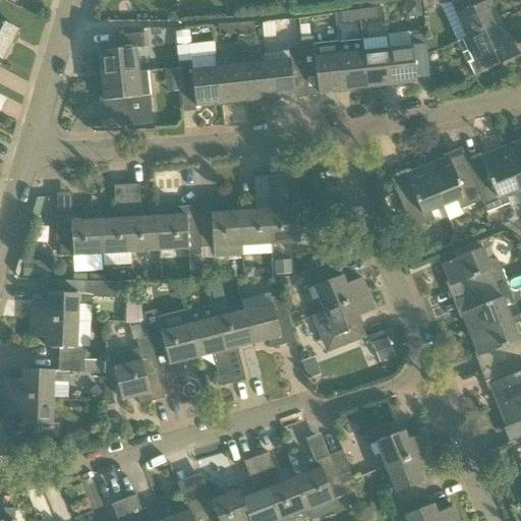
[(291,13),(290,0),(275,0),(276,4),(277,14),(291,13)]
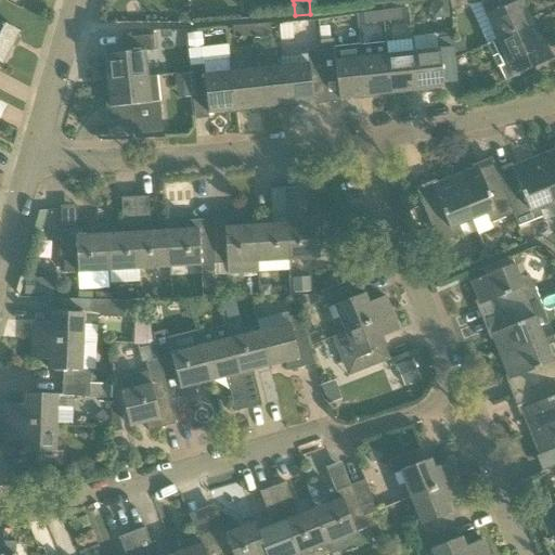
[(488,44),(497,41),(532,24),(520,0),(519,0),(502,9),(499,0),(450,0),(451,10),(469,5),(488,44)]
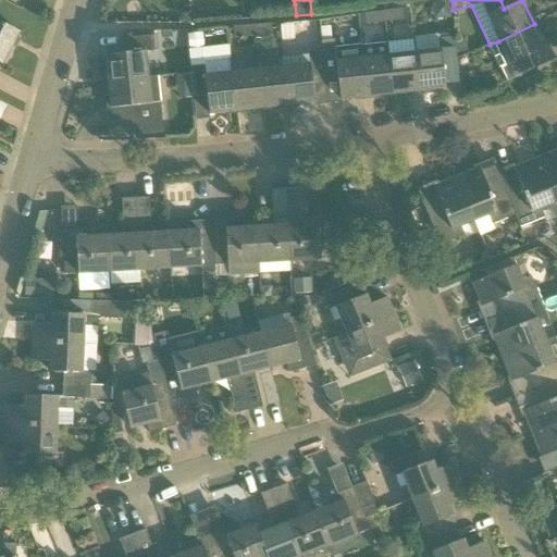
[(384,23),(404,21),(403,10),(383,12),(384,23)]
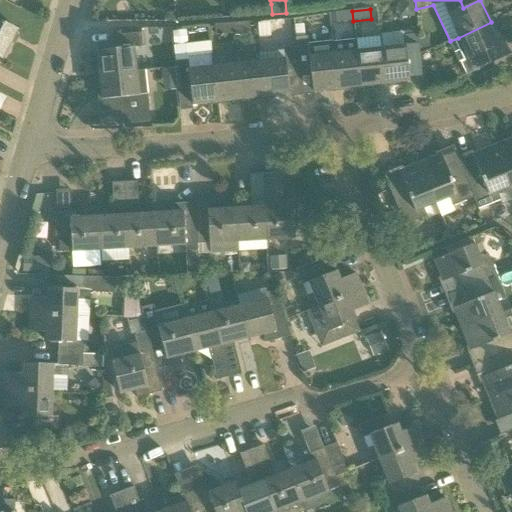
[(353,21),(352,11),(335,13),(337,23),(353,21)]
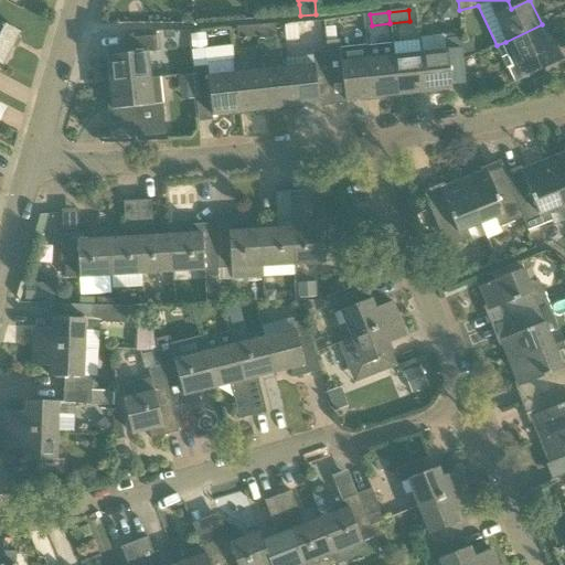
[(0,63),(2,65),(19,33),(0,22),(0,63)]
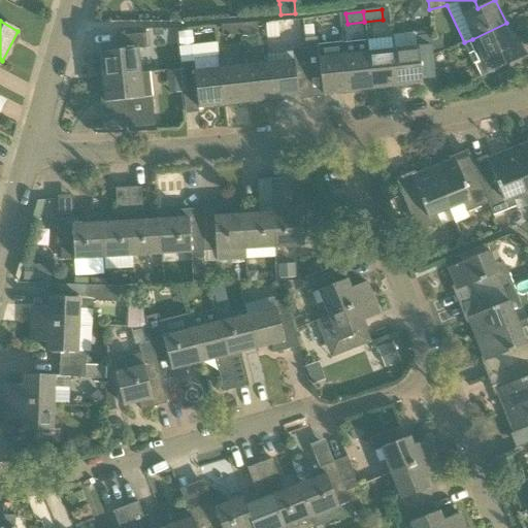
[(239,25),(240,35),(258,33),(257,23),(239,25)]
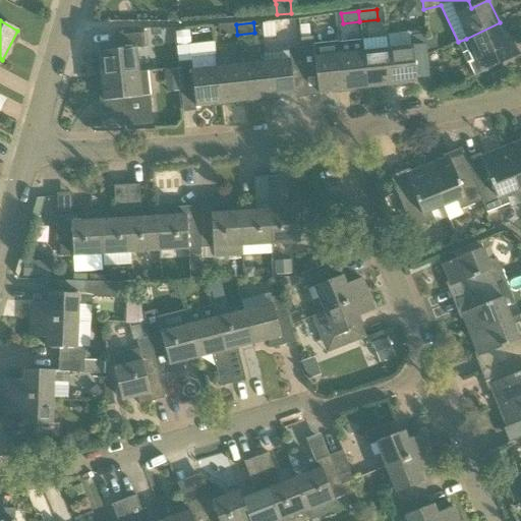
[(500,22),(466,39),(476,59),(468,63),(474,76),(500,64),(495,52),(510,45),(500,22)]
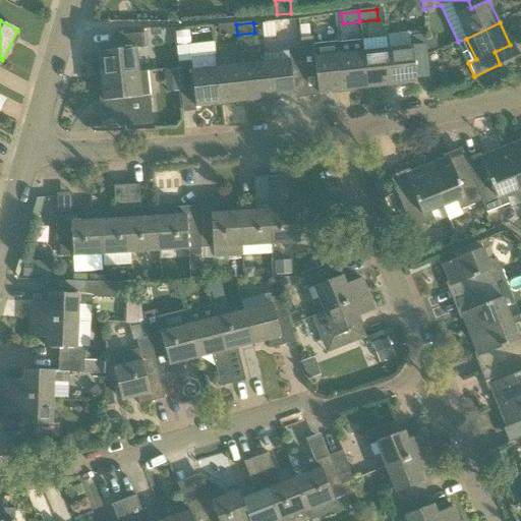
[(237,35),(236,24),(219,25),(219,36),(237,35)]
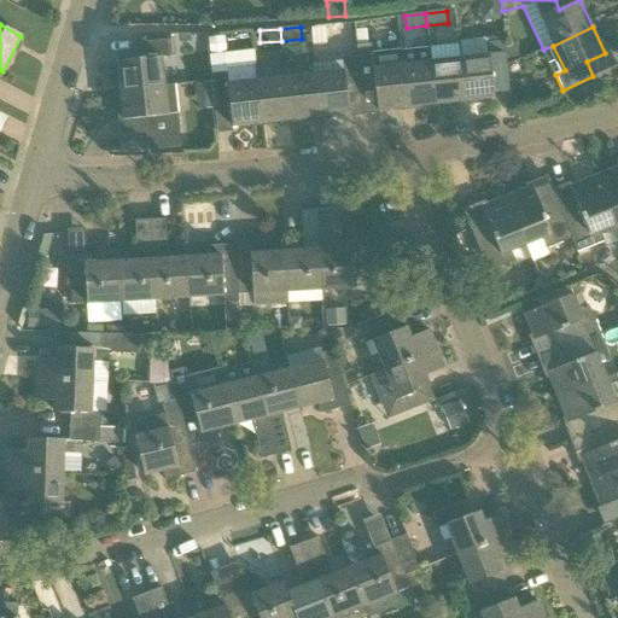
[(460,59),(465,101),(494,98),(491,77),(507,76),(503,42),(487,45),(487,39),(458,42),(460,59)]
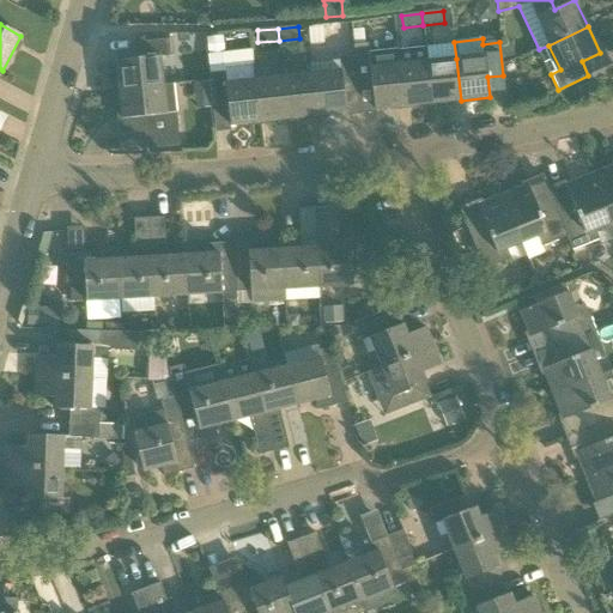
[(119,90),(163,85),(161,58),(170,56),(169,40),(135,43),(137,59),(116,60),(119,90)]
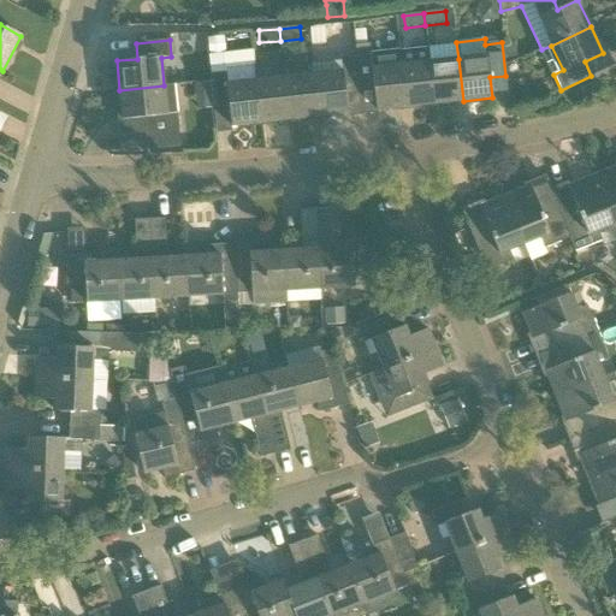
[(369,45),(355,46),(356,58),(360,92),(374,89),(377,111),(406,107),(400,52),(400,48),(371,52),(369,45)]
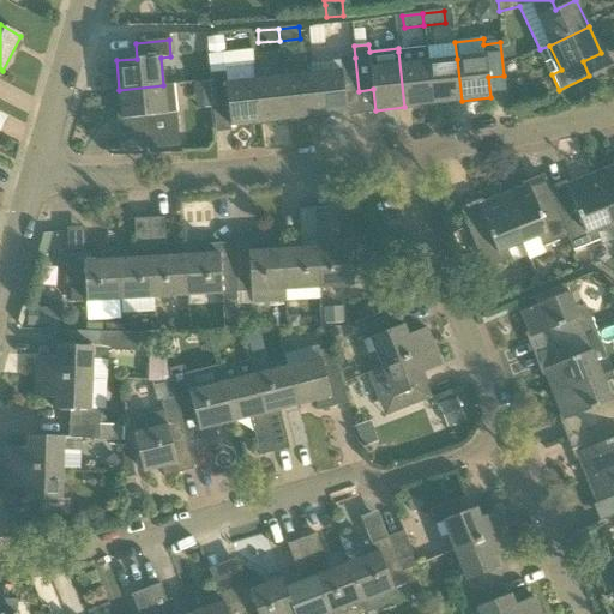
[(433,103),(428,61),(427,48),(398,52),(404,107),(433,103)]
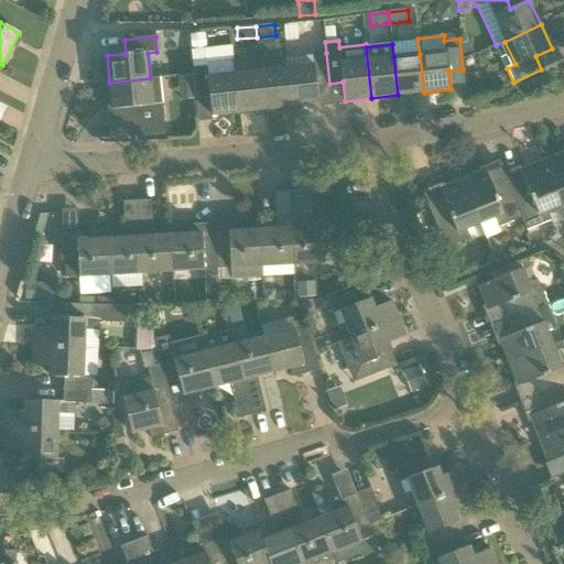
[(316,85),(329,84),(326,53),(312,55),(313,65),(286,68),(291,107),(318,104),(316,85)]
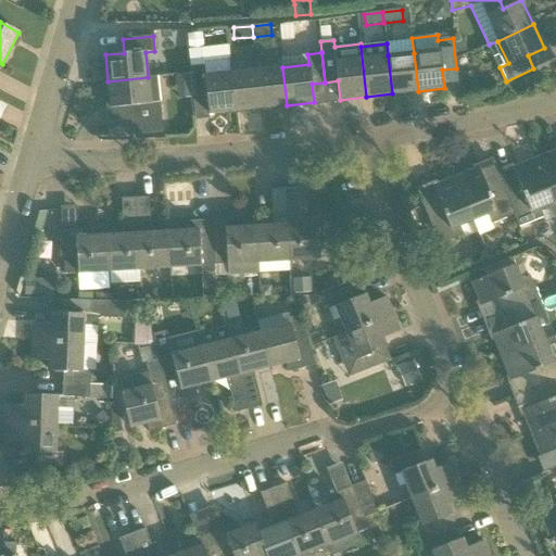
[(392,93),(418,91),(414,53),(388,55),(392,93)]
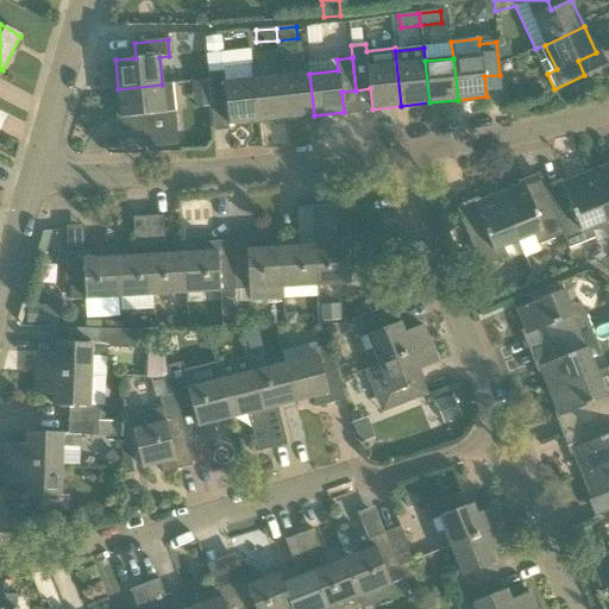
[(228,125),(257,121),(253,80),(251,63),(223,67),(224,71),(207,73),(211,106),(226,104),(228,125)]
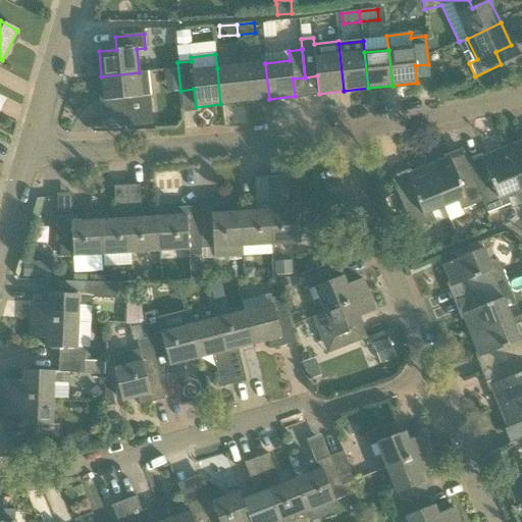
[(245,101),(269,99),(265,63),(242,65),(245,101)]
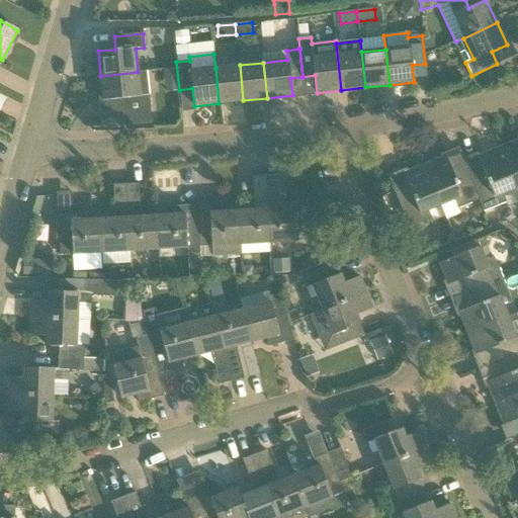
[(243,100),(240,65),(216,68),(219,103),(243,100)]
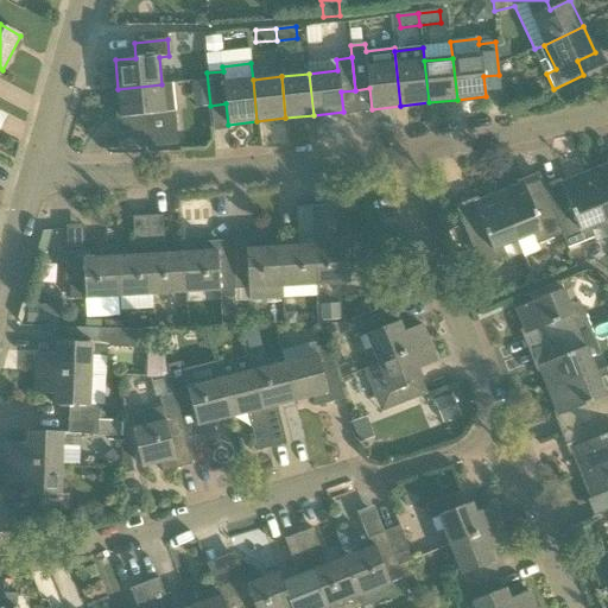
[(165,113),(162,84),(118,89),(121,116),(120,116),(121,119),(141,116),(145,149),(178,145),(175,112),(165,113)]
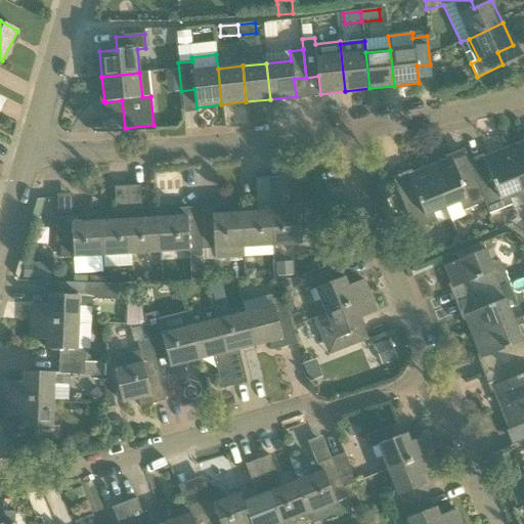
[(523,141),(505,149),(521,190),(523,188),(523,141)]
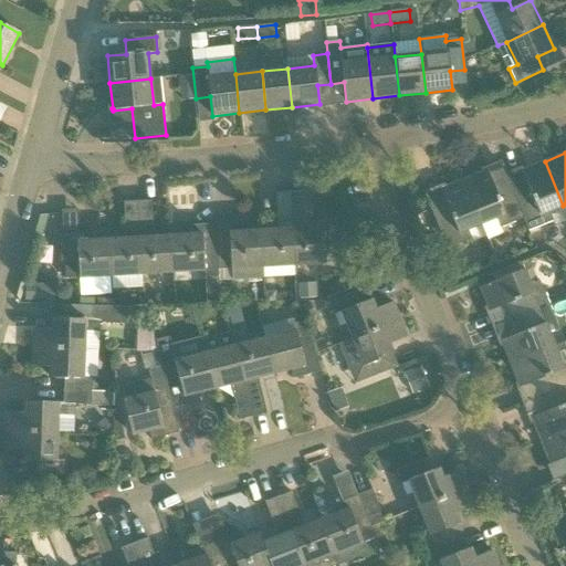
[(545,161),(527,169),(522,170),(530,189),(515,196),(525,219),(530,231),(553,221),(549,211),(563,206),(545,161)]
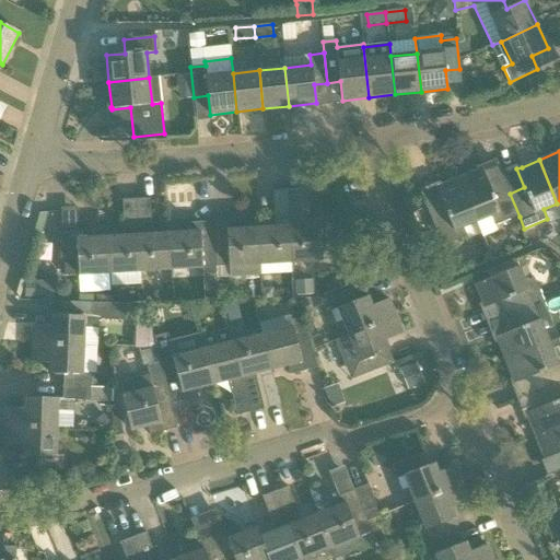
[(482,168),(458,178),(477,222),(482,237),(497,231),(496,226),(520,217),(510,194),(505,182),(490,187),(482,168)]
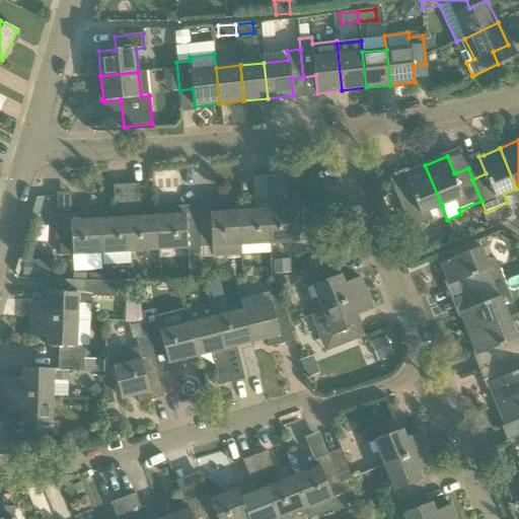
[(442,206),(425,165),(404,173),(411,191),(397,197),(410,227),(433,218),(430,211),(442,206)]
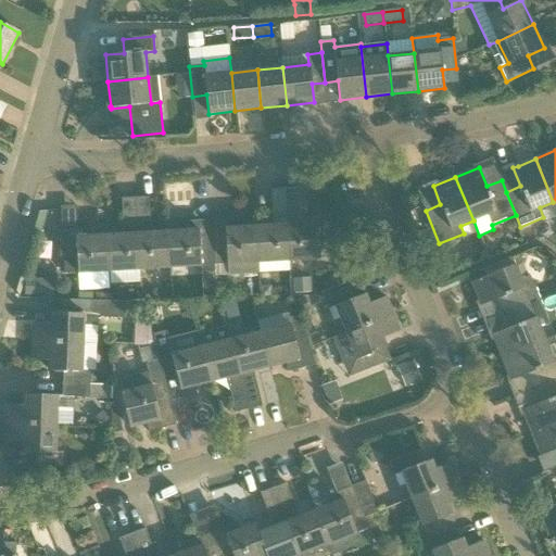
[(258,263),(289,261),(285,188),(270,189),(273,225),(256,226),(258,263)]
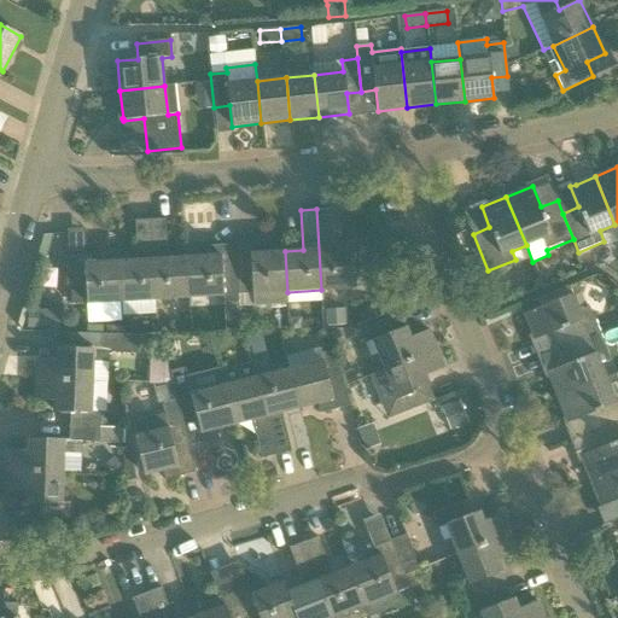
[(332,209),(316,209),(321,290),(355,289),(353,248),(334,249),(332,209)]
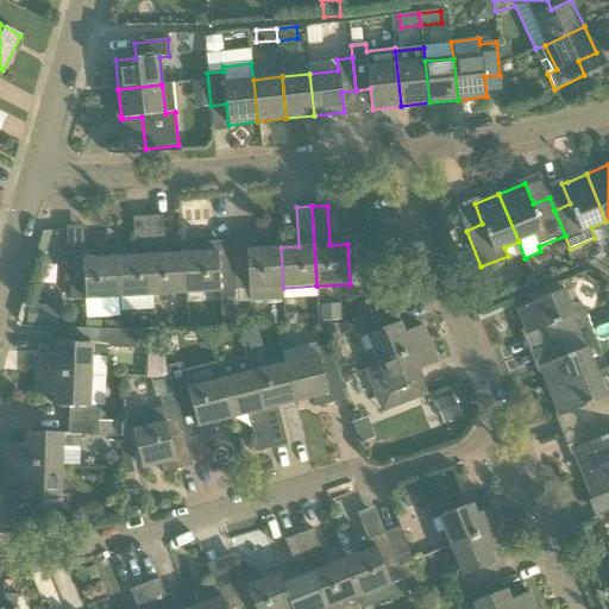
[(163,215),(148,217),(152,295),(186,293),(183,253),(165,255),(163,215)]
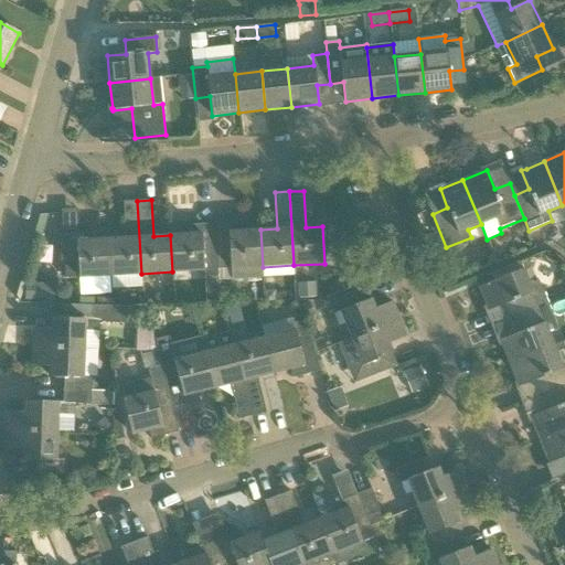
[(126,237),(108,238),(110,276),(141,274),(137,201),(124,201),(126,237)]
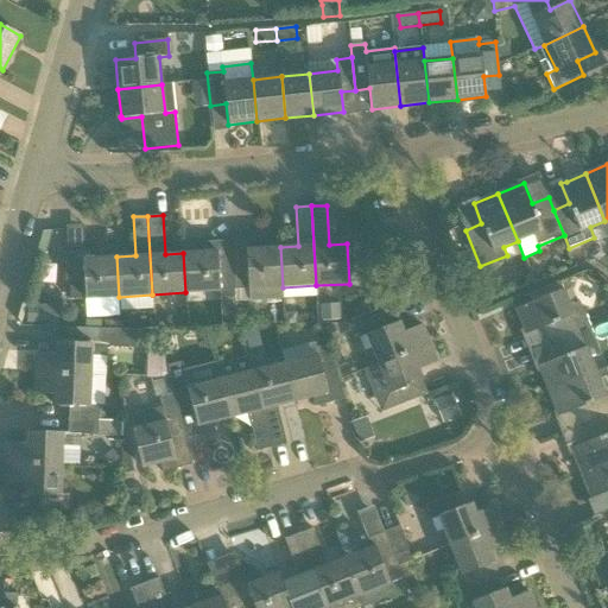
[(261,239),(232,240),(233,272),(234,290),(252,289),(252,301),(267,301),(267,289),(283,287),(280,247),(263,248),(261,239)]
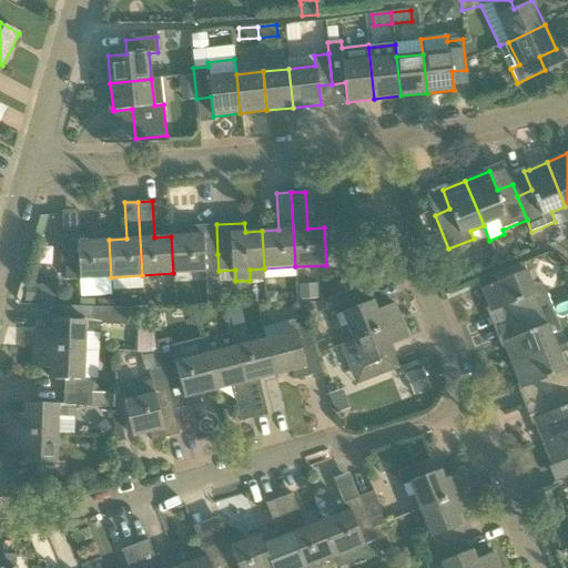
[(217,254),(216,224),(188,226),(189,235),(171,236),(173,273),(205,271),(204,255),(217,254)]
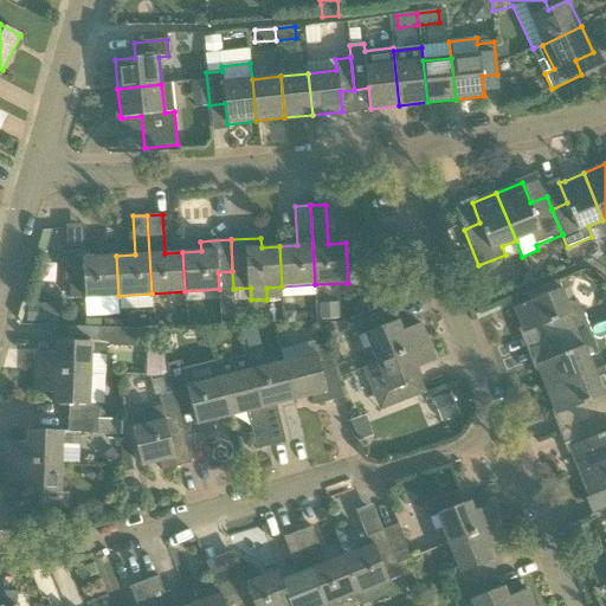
[(98,247),(68,249),(70,298),(118,296),(116,256),(98,257),(98,247)]
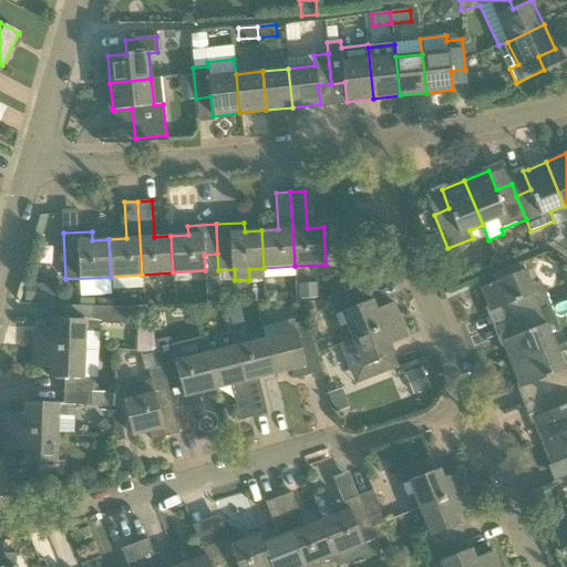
[(523,261),(491,275),(494,282),(526,270),(523,261)]
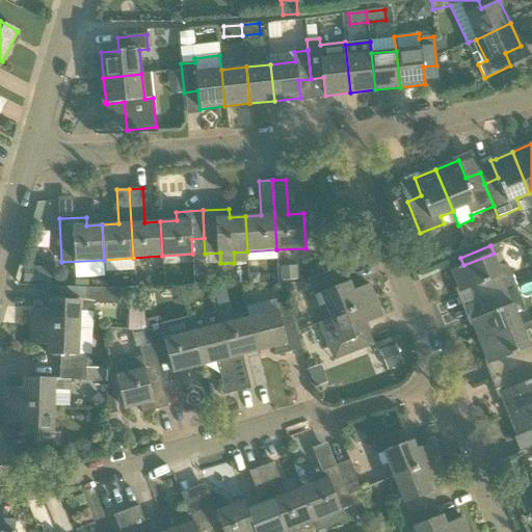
[(499,266),(494,254),(451,270),(460,292),(478,286),(483,299),(516,287),(507,263),(499,266)]
